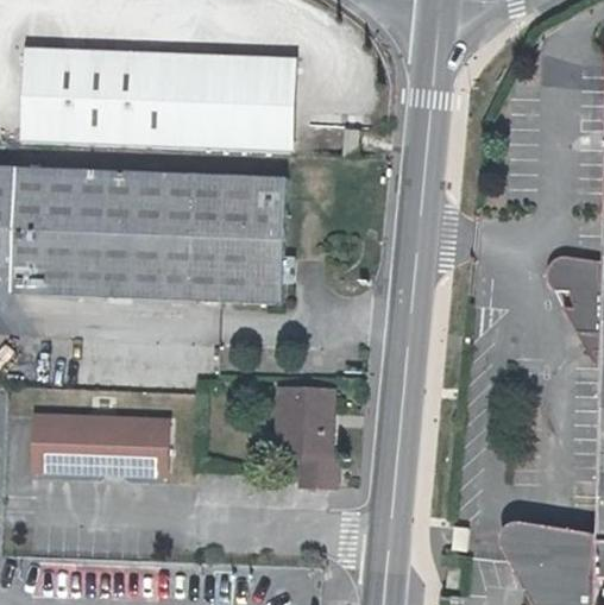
[(23,46),(19,139),(294,149),(297,57),(23,46)]
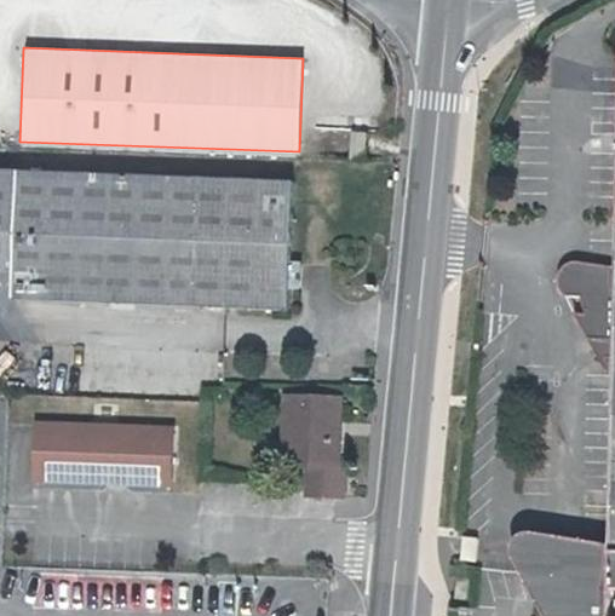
[(363,159),(366,132),(351,132),(350,159),(363,159)]
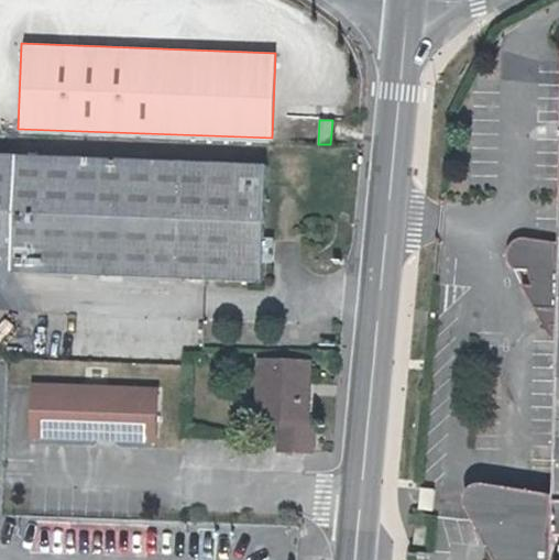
[(0,267),(256,280),(263,165),(0,152),(0,267)]
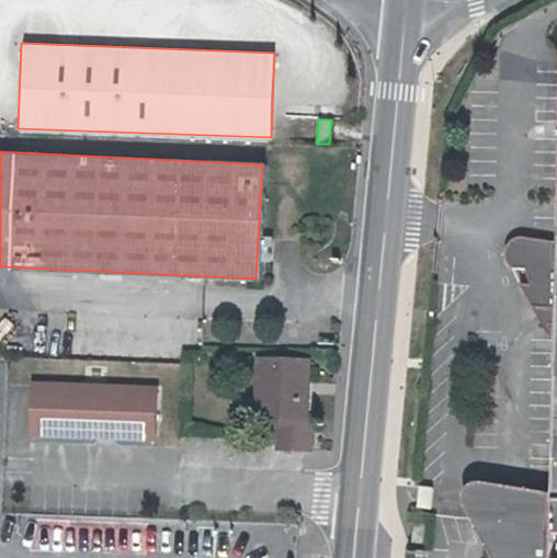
[(556,557),(556,240),(527,237),(521,236),(514,236),(509,239),(506,243),(502,250),(504,260),(518,282),(533,306),(556,307),(553,492),(503,485),(484,481),(476,481),(469,485),(464,488),(461,493),(463,505),(491,557),(556,557)]
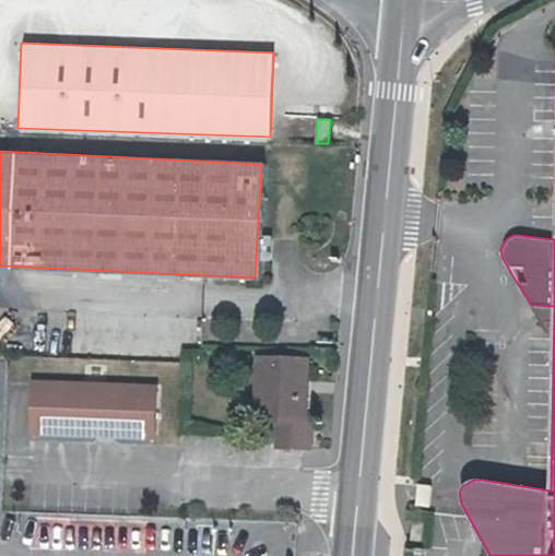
[(250,353),(247,420),(274,422),(273,447),(310,449),(313,417),(304,416),(306,383),(307,356),(250,353)]
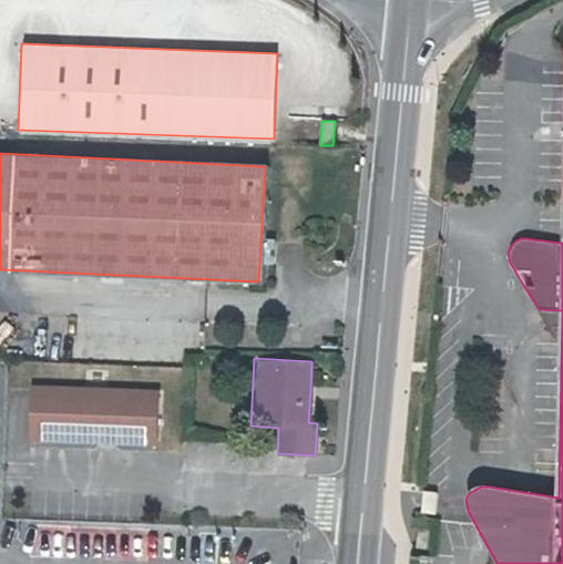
[(160,388),(27,382),(24,440),(157,445),(160,388)]
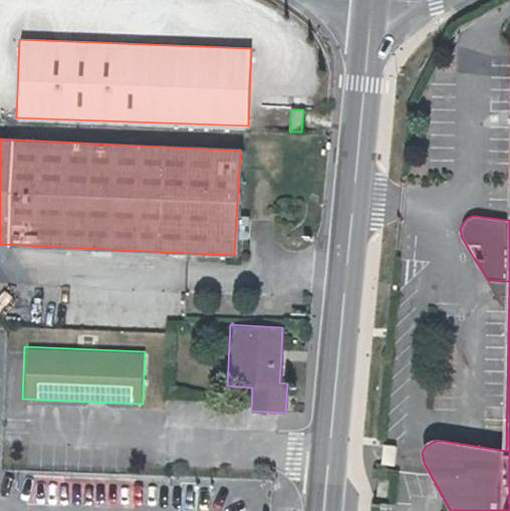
[(375,496),(385,497),(387,478),(377,477),(375,496)]
